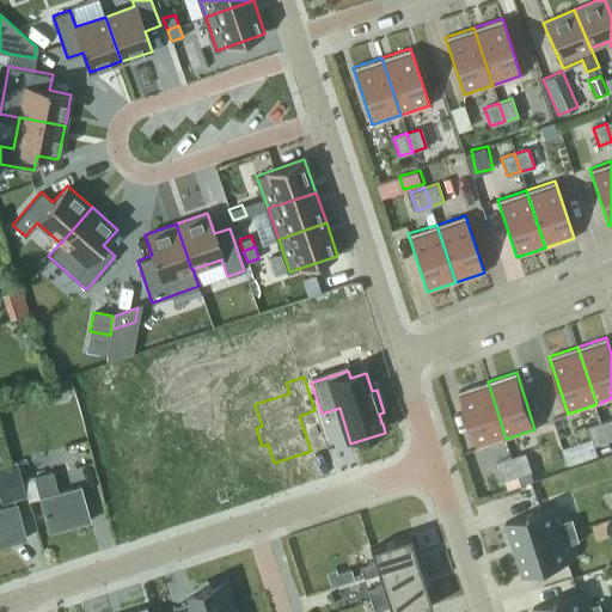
[(488,381),(459,391),(477,448),(506,439),(488,381)]
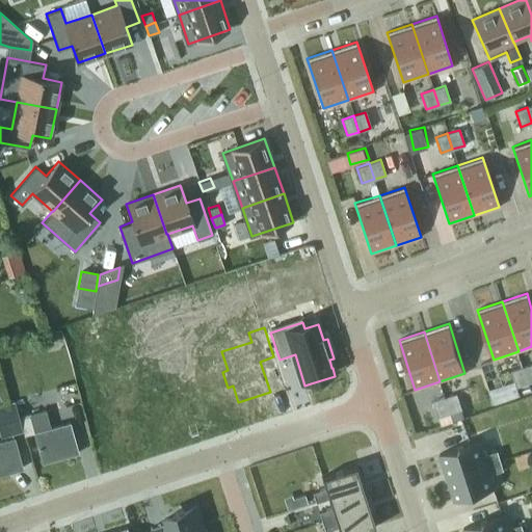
[(529,383),(524,367),(511,371),(514,381),(516,387),(529,383)]
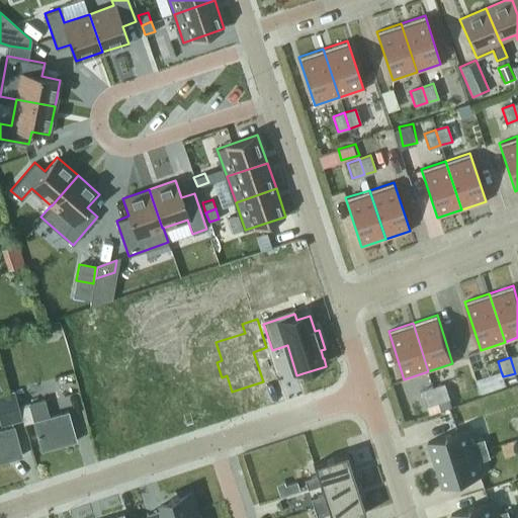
[(501,371),(478,378),(482,393),(506,384),(503,376),(501,371)]
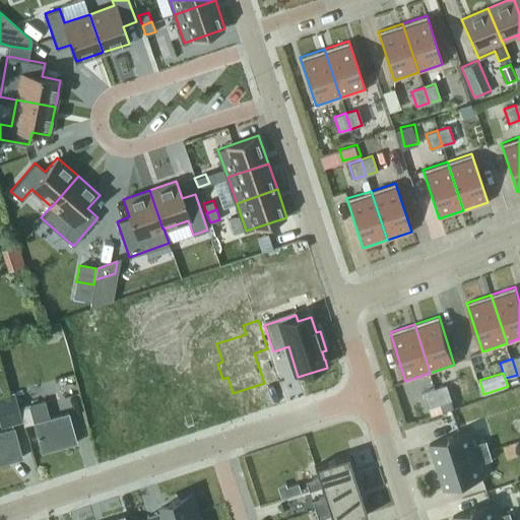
[(452,400),(447,385),(435,388),(440,403),(452,400)]
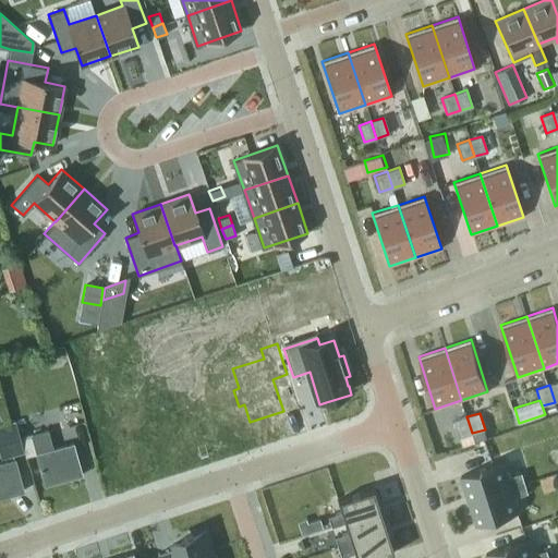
[(472,433),(466,416),(455,421),(460,437),(472,433)]
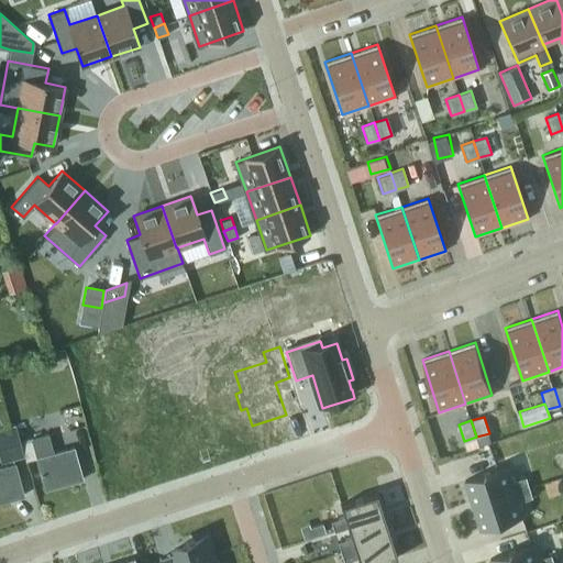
[(15,424),(0,429),(0,445),(8,444),(11,459),(23,455),(15,424)]
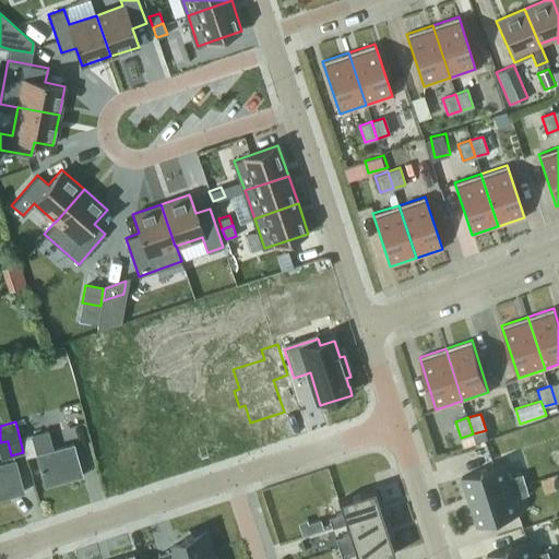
[(47,430),(20,438),(25,456),(36,454),(45,486),(82,475),(73,443),(52,450),(47,430)]
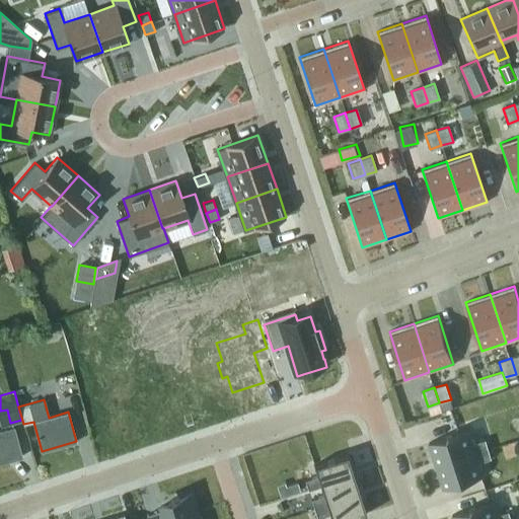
[(13,427),(0,430),(0,461),(21,456),(13,427)]
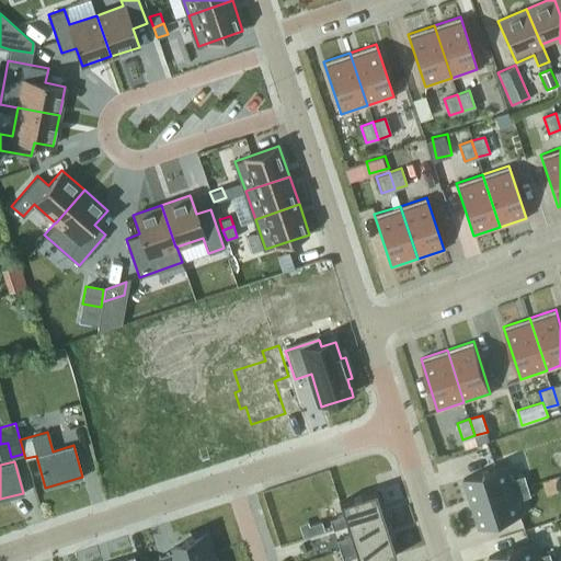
[(464,478),(471,502),(528,483),(525,473),(512,478),(507,464),(464,478)]
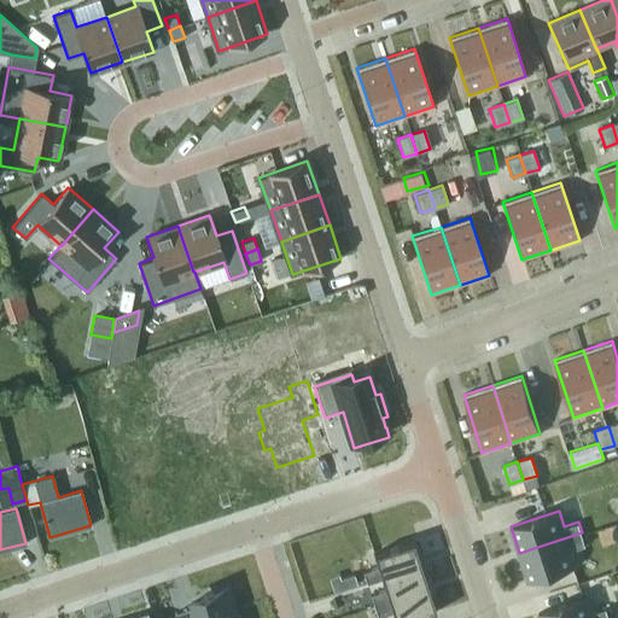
[(586,544),(582,532),(519,553),(529,581),(576,565),(571,549),(586,544)]
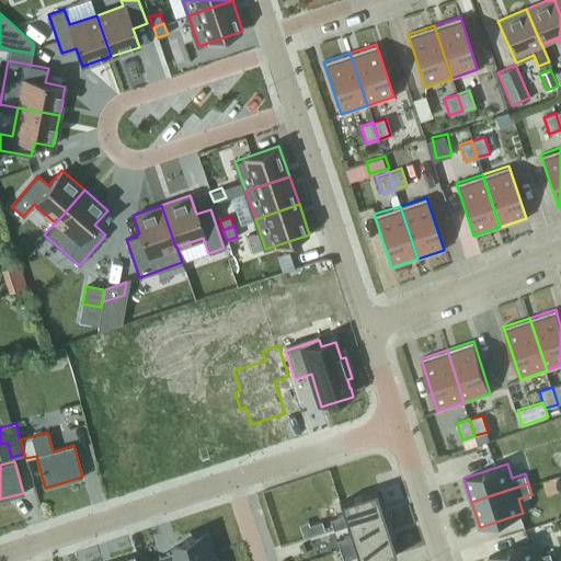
[(375,490),(339,502),(343,513),(329,517),(332,528),(346,524),(345,524),(381,512),(375,490)]
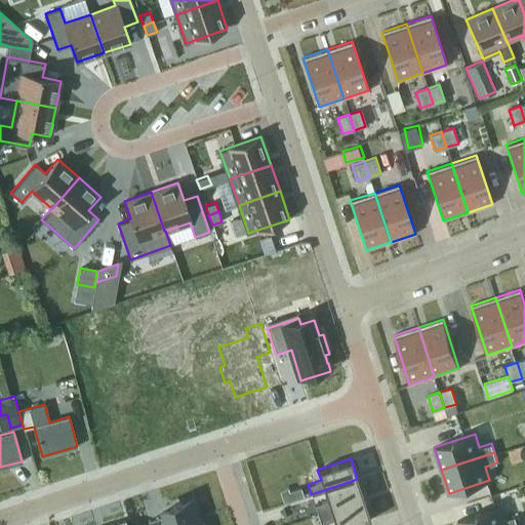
[(324,490),(327,500),(314,505),(317,514),(363,498),(357,479),(323,490),(324,490)]
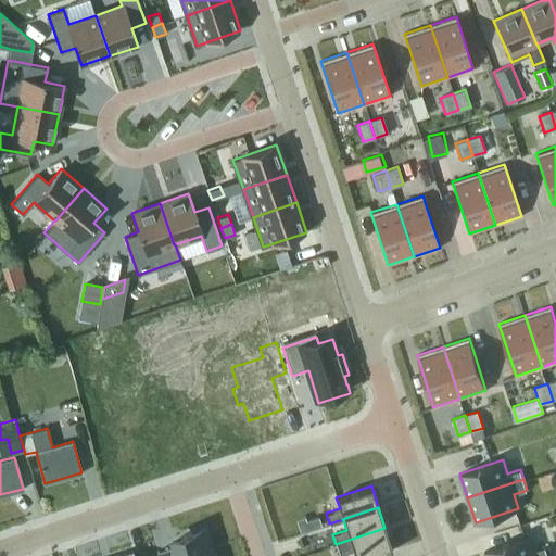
[(339,554),(353,550),(354,555),(371,555),(392,550),(384,528),(336,544),(339,554)]
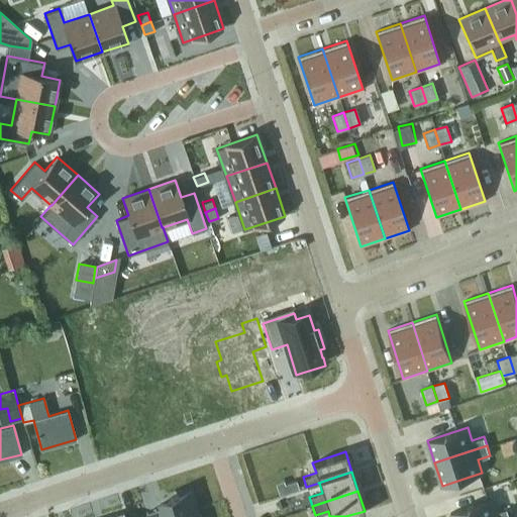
[(164,516),(201,516),(200,513),(197,514),(190,492),(170,498),(171,500),(160,504),(164,516)]
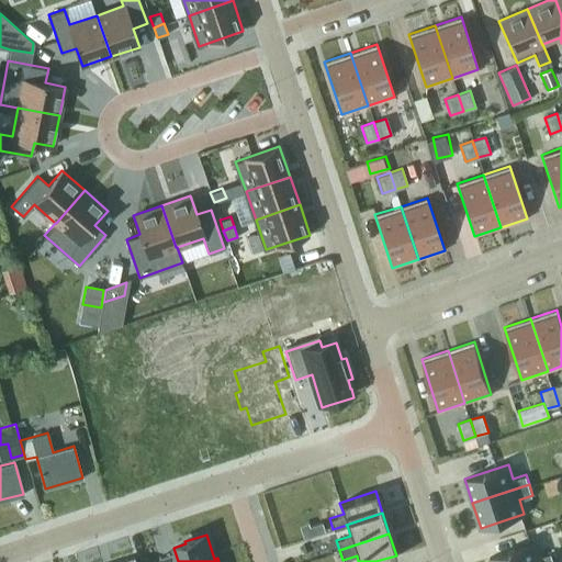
[(538,557),(534,542),(490,557),(491,561),(554,561),(551,552),(538,557)]
